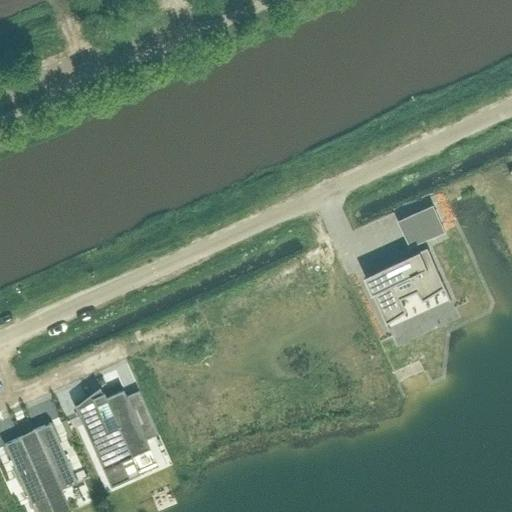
[(102,0),(107,9),(127,0),(102,0)]
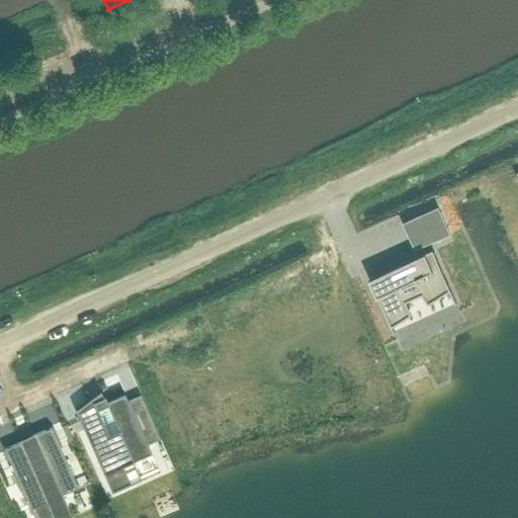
[(447,237),(458,232),(446,206),(435,211),(447,237)]
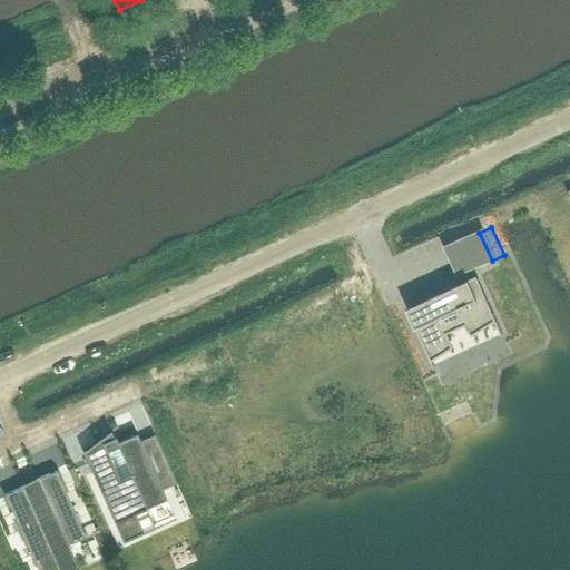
[(492,316),(494,315),(477,276),(406,307),(431,361),(432,360),(441,354),(439,350),(450,344),(436,316),(459,306),(460,308),(463,310),(465,308),(475,324),(492,316)]
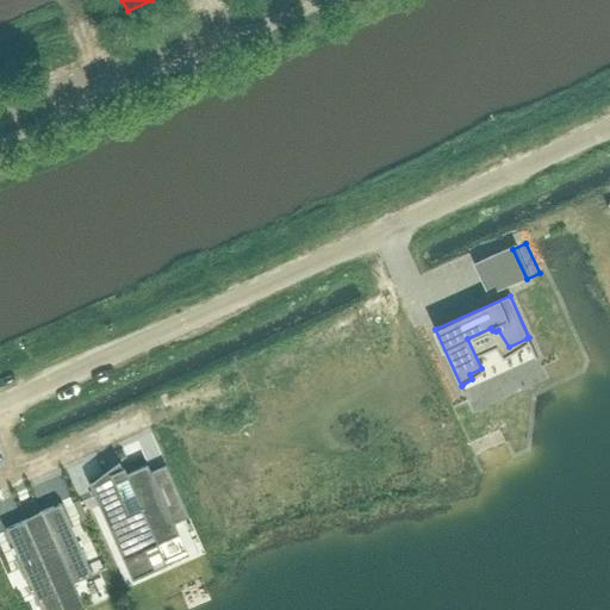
[(88,484),(122,558),(176,533),(173,523),(188,516),(165,464),(149,471),(147,464),(125,473),(123,466),(109,473),(110,474),(88,484)]
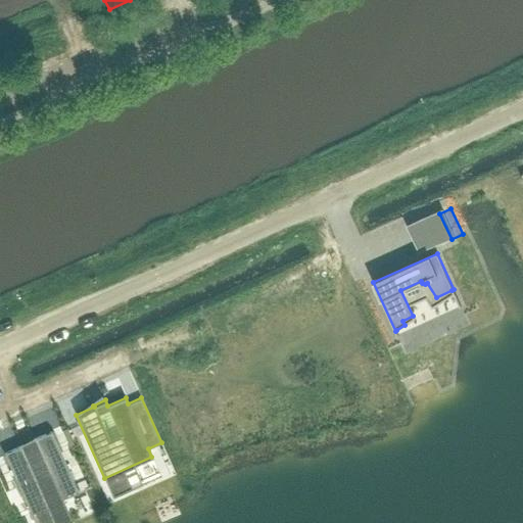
[(33,440),(4,454),(30,513),(78,491),(51,432),(33,440)]
